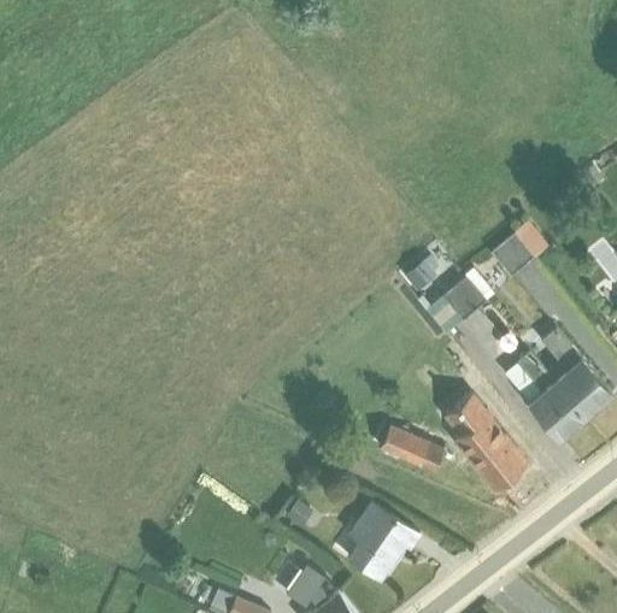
[(515,233),(535,258),(548,246),(528,220),(515,233)]
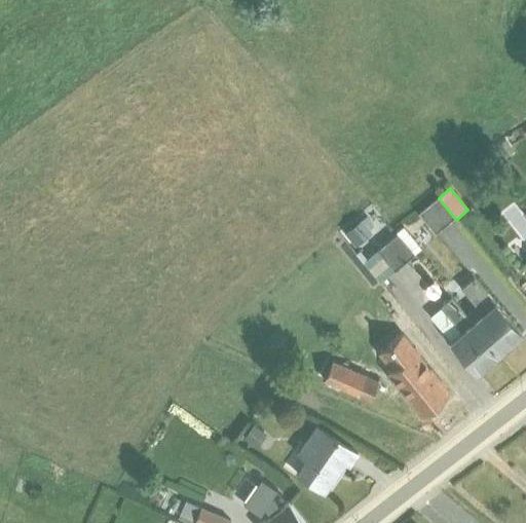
[(456,220),(439,198),(418,216),(436,236),(456,220)]
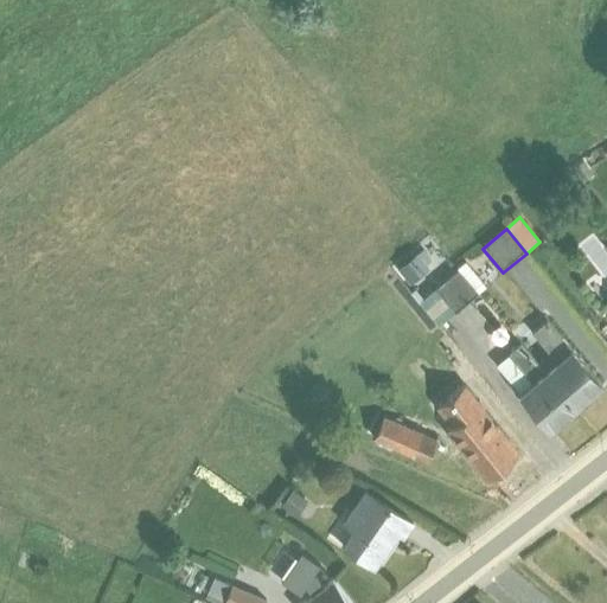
[(423,249),(397,269),(410,286),(429,271),(426,267),(433,261),(423,249)]
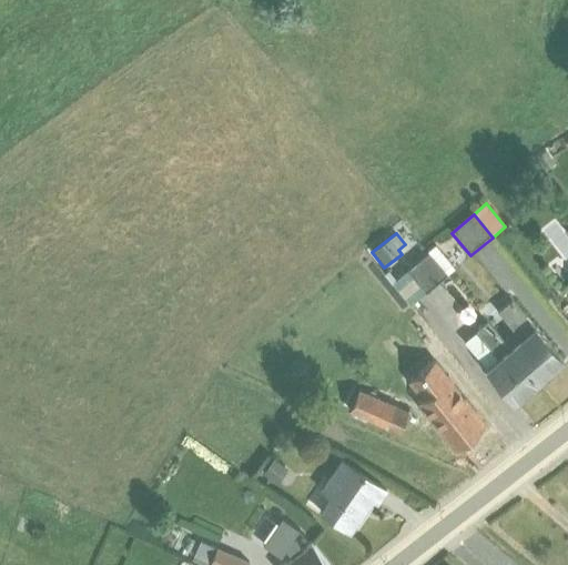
[(429,255),(448,276),(455,269),(436,246),(428,253),(429,255)]
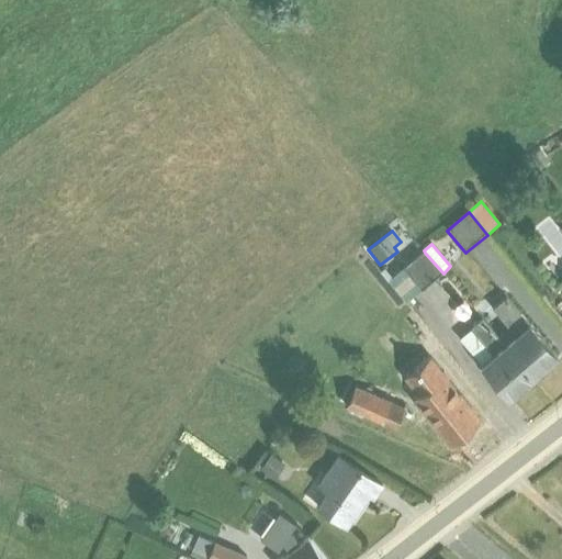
[(444,274),(425,253),(389,280),(406,303),(444,274)]
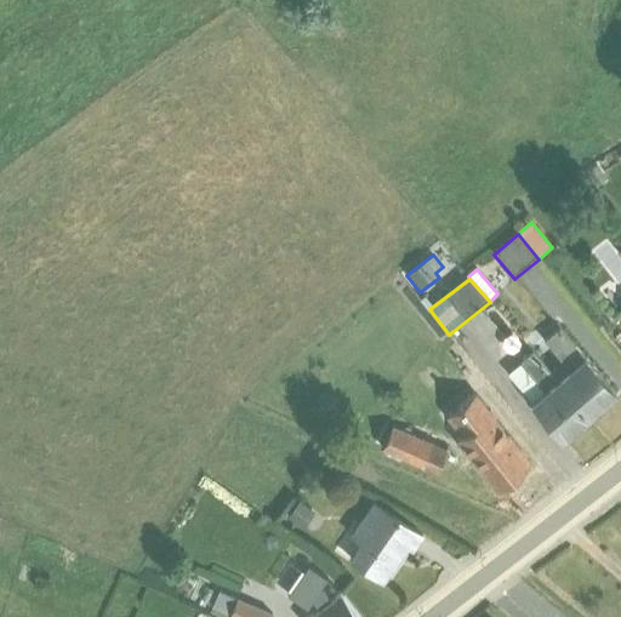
[(557,382),(590,420),(616,395),(559,330),(545,342),(569,371),(557,382)]
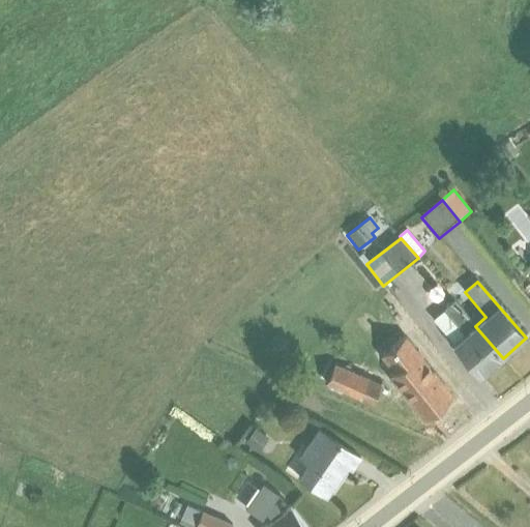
[(503,358),(475,326),(454,301),(433,321),(481,377),(503,358)]
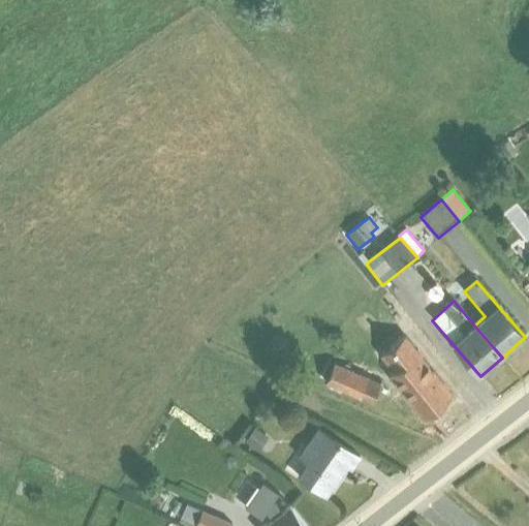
[(335,365),(325,384),(372,404),(381,383),(335,365)]
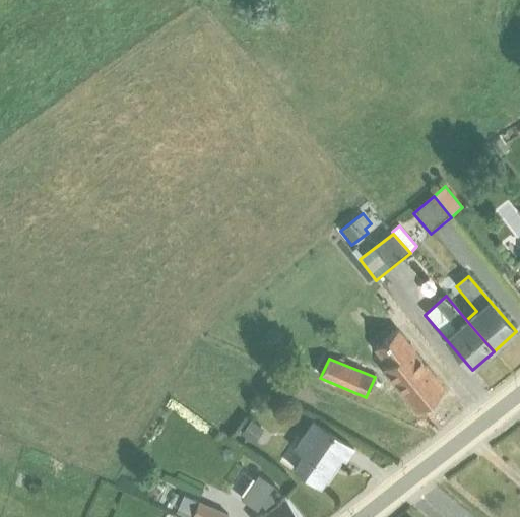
[(420,408),(439,430),(465,408),(447,386),(420,408)]
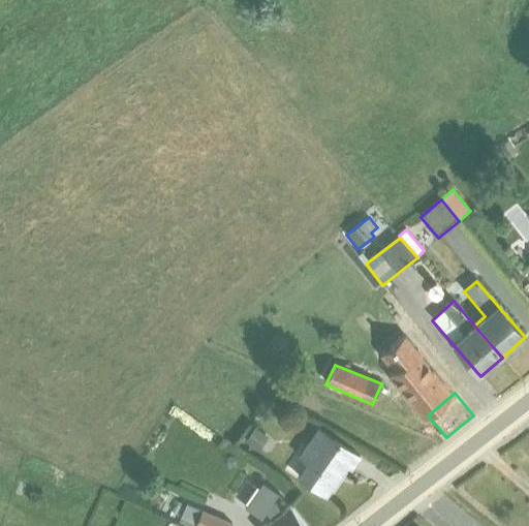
[(399,398),(391,415),(421,429),(429,411),(399,398)]
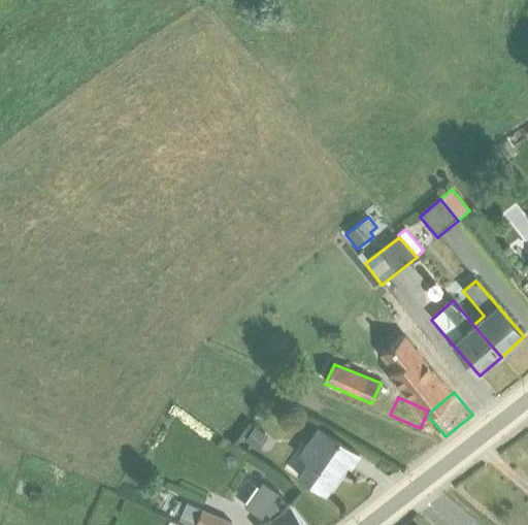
[(255,428),(244,443),(258,452),(268,437),(255,428)]
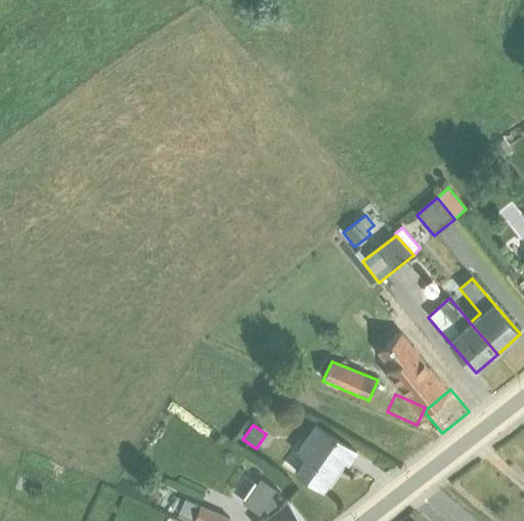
[(304,460),(295,473),(323,493),(323,491),(344,463),(349,466),(357,456),(314,426),(295,453),(304,460)]
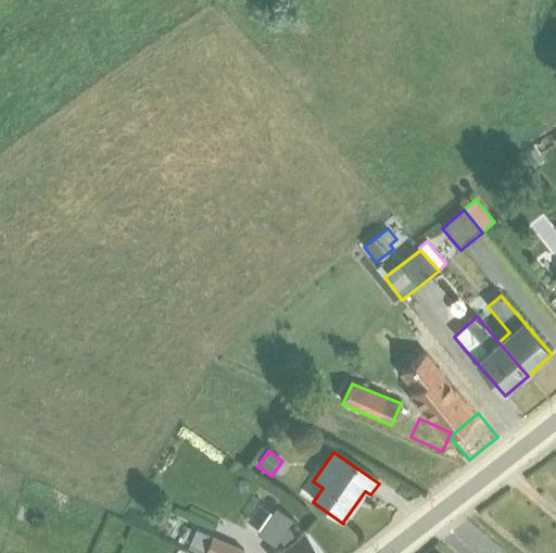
[(261,532),(274,515),(258,504),(247,522),(261,532)]
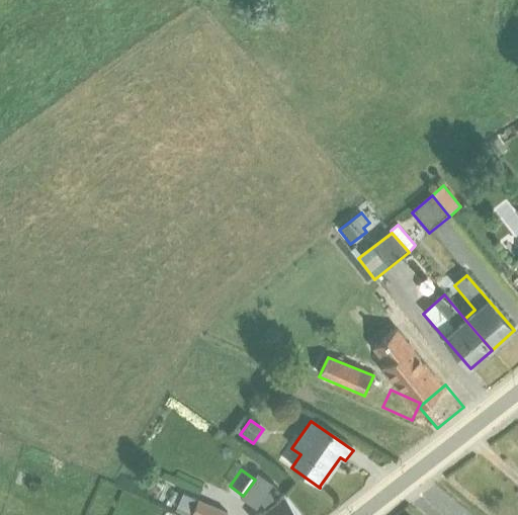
[(255,480),(243,496),(241,499),(256,510),(261,503),(266,509),(259,514),(298,514),(284,496),(276,502),(268,493),(273,486),(258,476),(255,480)]
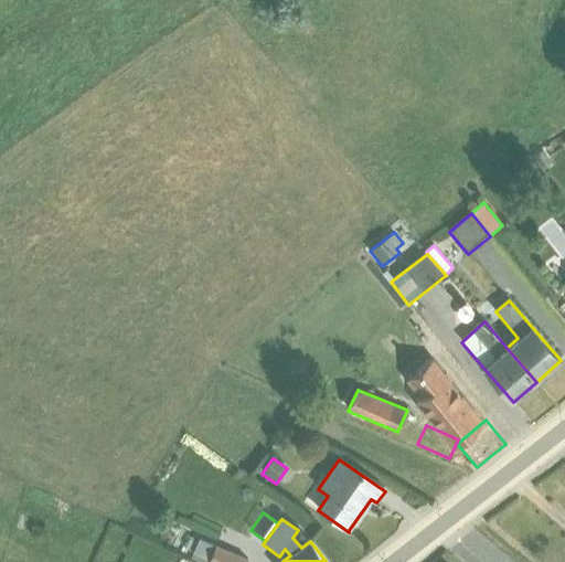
[(200,540),(193,555),(206,561),(248,561),(200,540)]
